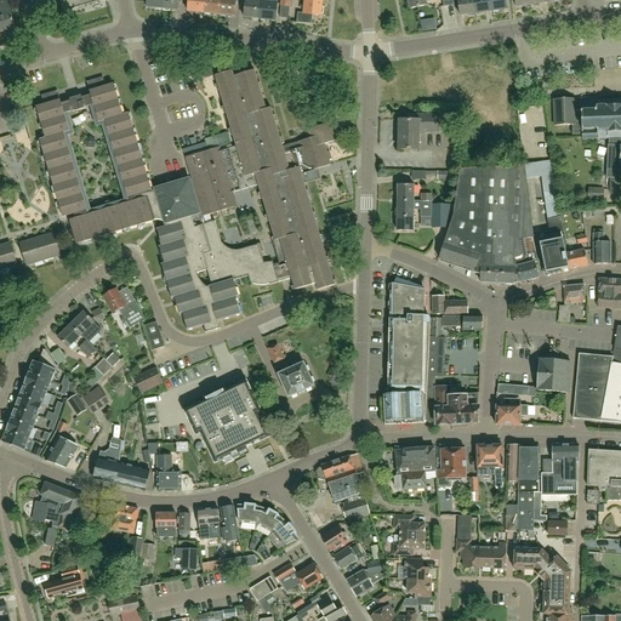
[(0,32),(15,28),(6,0),(0,1),(0,32)]
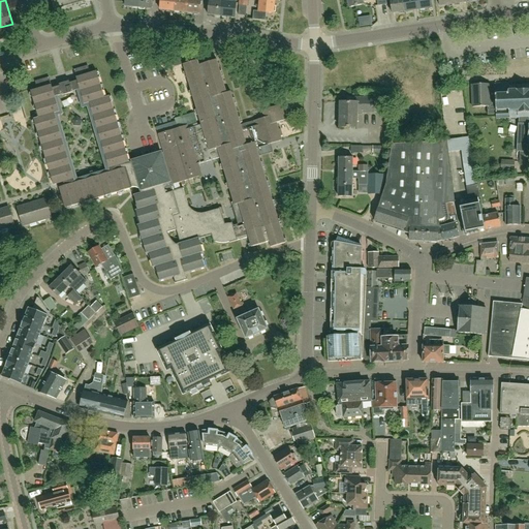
[(51,0),(53,6),(54,10),(88,0),(51,0)]
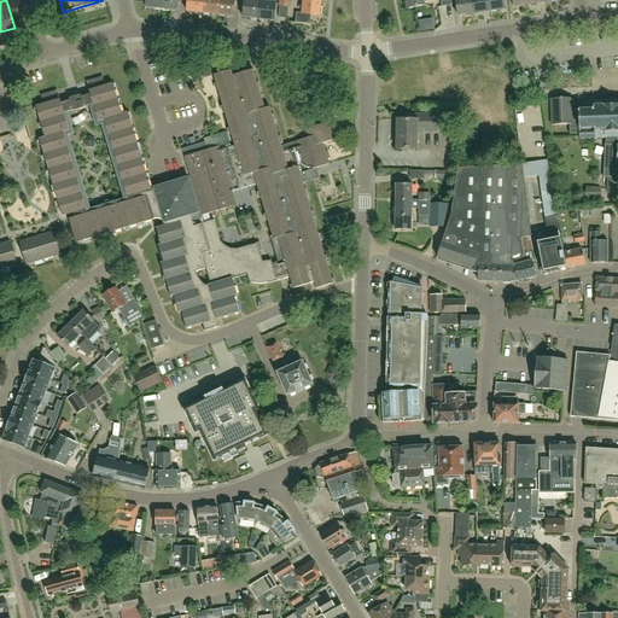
[(162,0),(162,9),(178,11),(178,0),(162,0)]
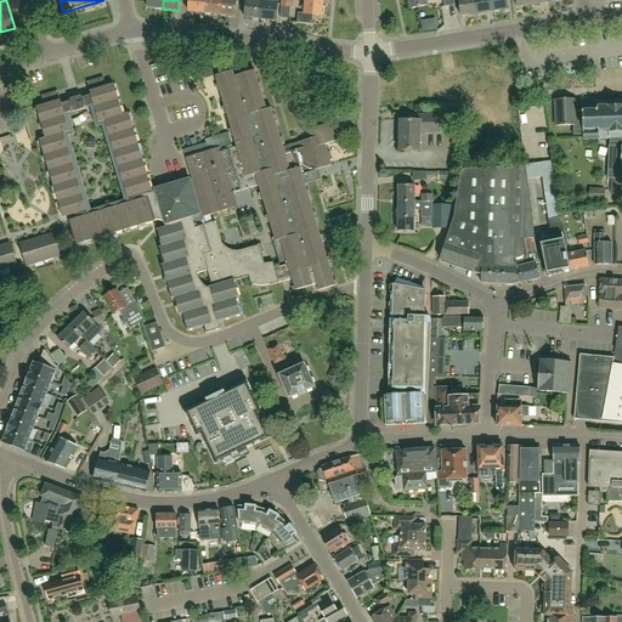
[(203,13),(204,0),(188,0),(188,12),(203,13)]
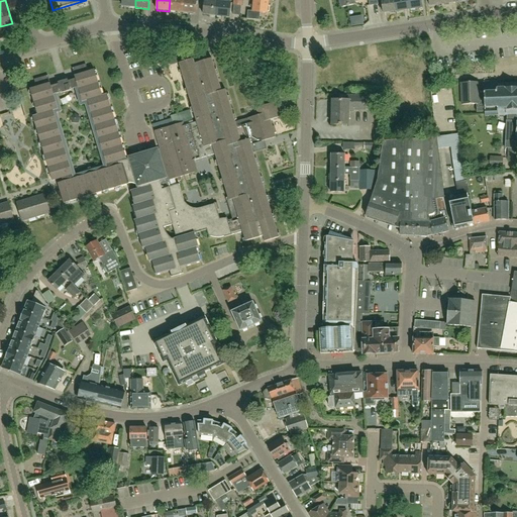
[(183,0),(170,0),(169,11),(182,12),(183,0)]
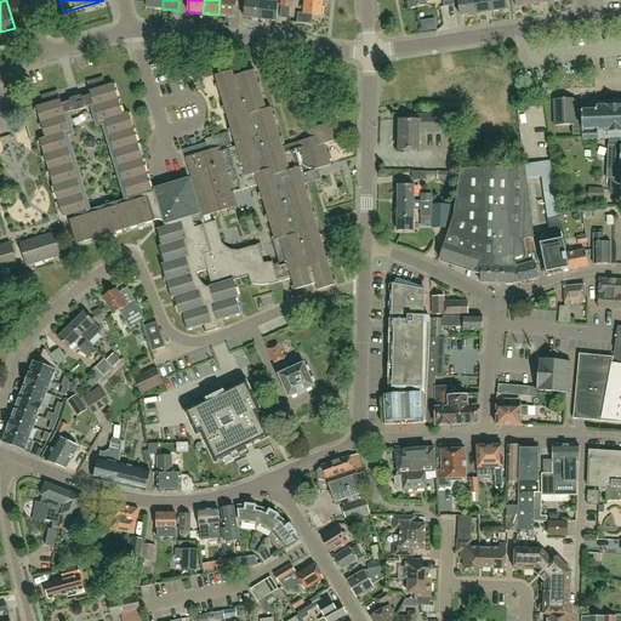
[(235,0),(220,0),(218,15),(234,16),(235,0)]
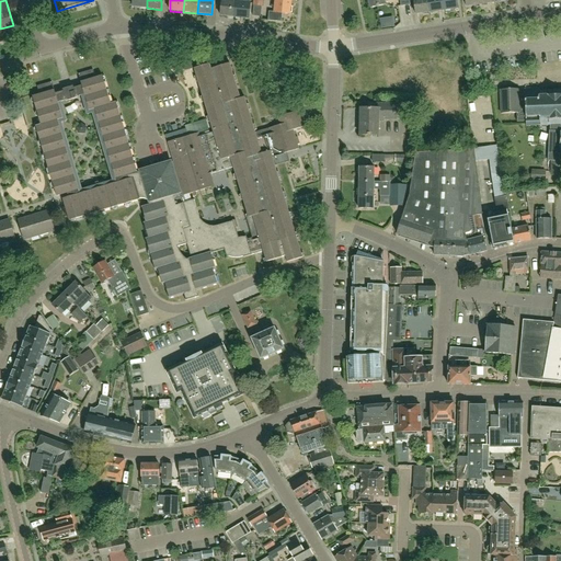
[(235,16),(237,1),(236,0),(221,0),(220,15),(235,16)]
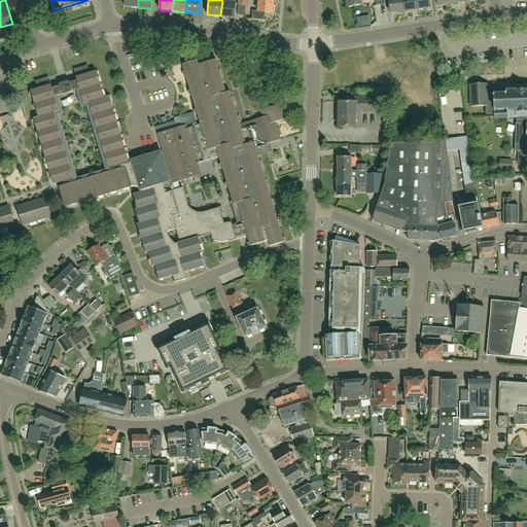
[(253,0),(253,1),(258,1),(257,10),(252,10),(251,19),(265,20),(265,11),(272,12),(273,0),(253,0)]
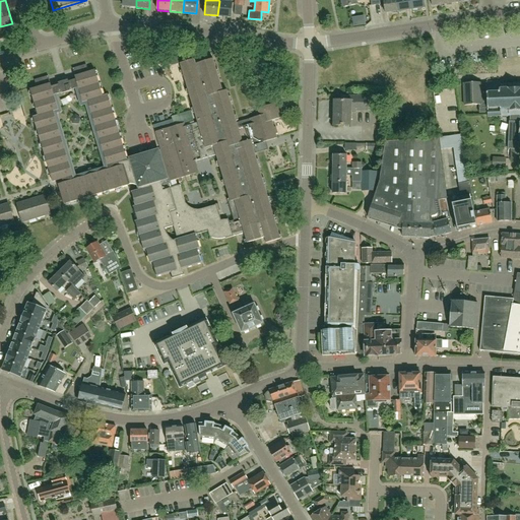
[(396,0),(383,0),(385,13),(398,11),(396,0)]
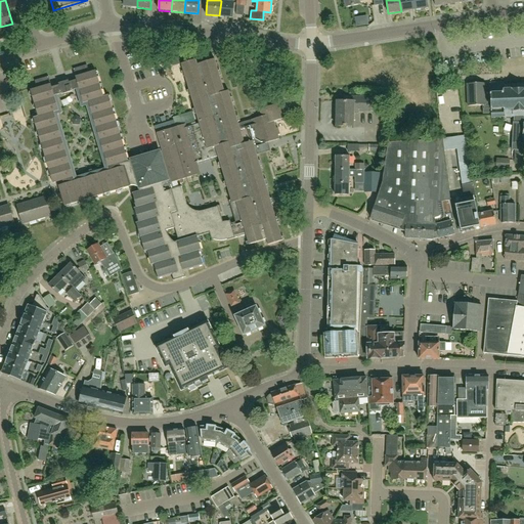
[(412,0),(399,0),(401,11),(415,9),(412,0)]
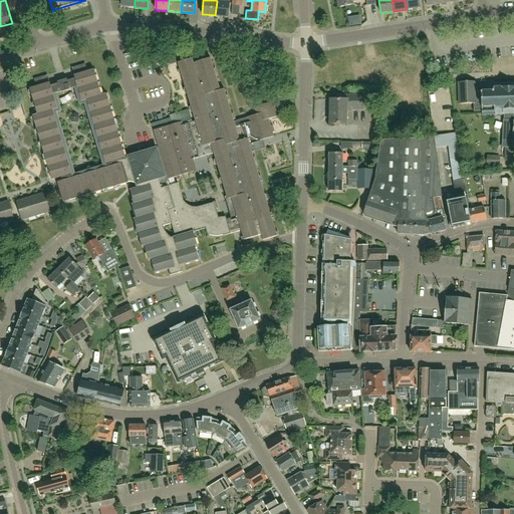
[(418,0),(405,0),(407,9),(420,7),(418,0)]
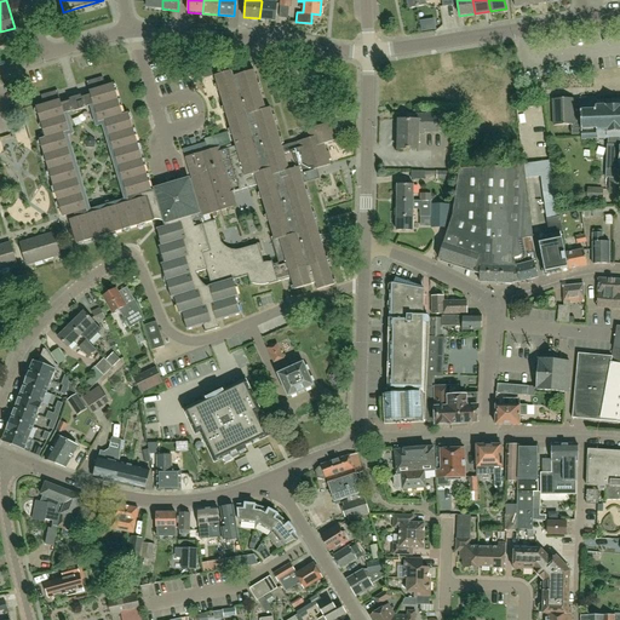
[(276,3),(262,1),(259,18),(275,19),(276,3)]
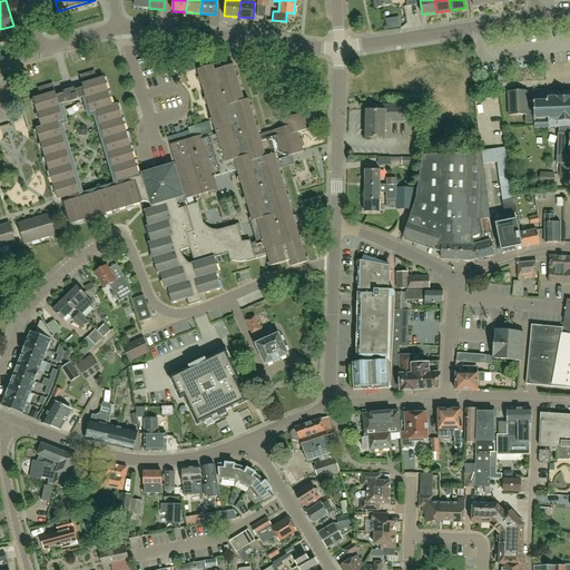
[(169,168),(166,170),(163,172),(160,164),(153,166),(156,174),(151,175),(148,175),(144,174),(139,175),(118,105),(114,106),(105,78),(97,80),(95,71),(79,76),(81,81),(82,81),(84,84),(82,85),(84,87),(76,90),(75,88),(64,91),(65,94),(57,96),(56,92),(55,92),(53,90),(55,90),(52,84),(38,88),(40,97),(33,99),(42,128),(37,129),(58,199),(68,196),(69,200),(65,203),(71,225),(141,204),(141,203),(144,202),(146,203),(148,203),(150,204),(151,206),(153,208),(145,210),(149,226),(147,227),(151,242),(148,243),(158,274),(160,274),(165,290),(168,288),(173,304),(187,300),(189,305),(203,302),(200,295),(222,288),(217,274),(219,273),(215,257),(228,254),(231,261),(232,261),(234,261),(236,262),(239,262),(242,262),(245,262),(247,261),(247,262),(262,257),(267,255),(271,266),(290,261),(292,266),(307,262),(301,239),(279,169),(294,164),(292,155),(304,151),(303,147),(305,146),(303,139),(301,140),(298,133),(308,129),(304,114),(282,119),(284,127),(259,135),(249,99),(245,100),(234,65),(215,70),(213,65),(197,70),(217,135),(203,139),(202,135),(170,145),(176,164),(173,165),(169,168)]
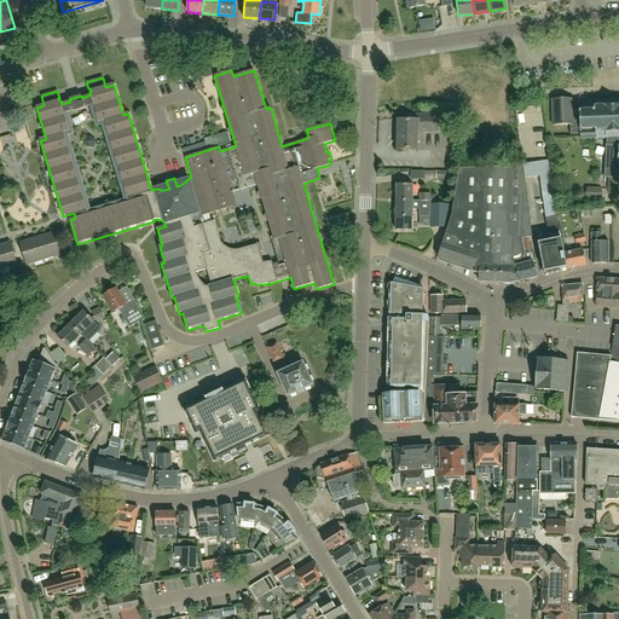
[(181,70),(171,73),(173,81),(184,79),(181,70)]
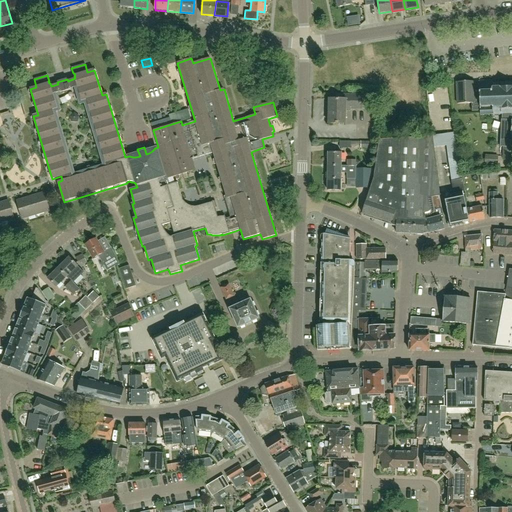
[(511,82),(493,83),(493,80),(479,81),(479,86),(480,111),(480,115),(502,114),(511,114),(511,113),(511,82)]
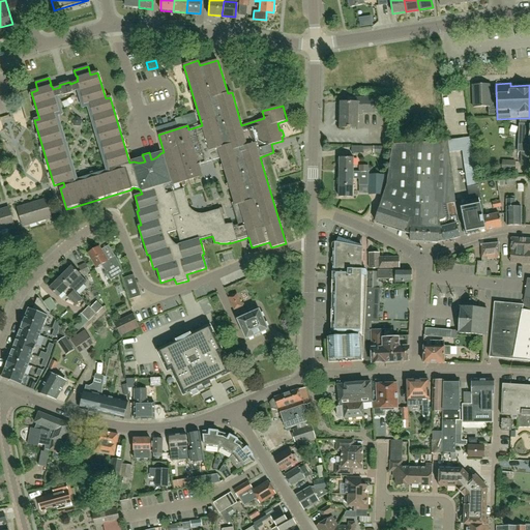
[(497,115),(496,89),(490,89),(490,85),(472,86),(473,108),(488,108),(488,116),(497,115)]
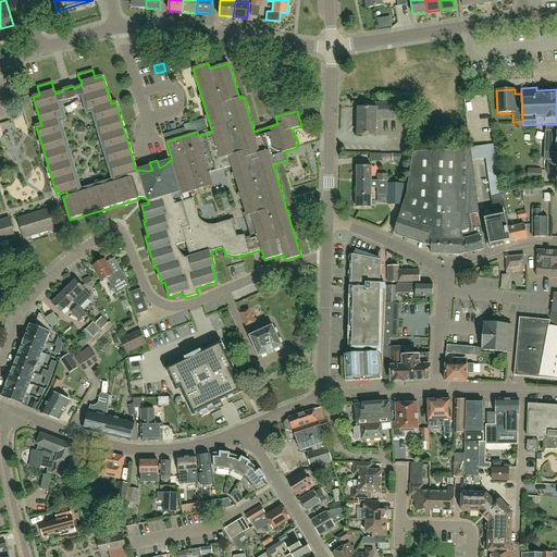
[(366,109),(364,109),(358,108),(357,134),(375,135),(375,119),(383,119),(393,119),(394,103),(369,102),(369,103),(366,103),(366,109)]
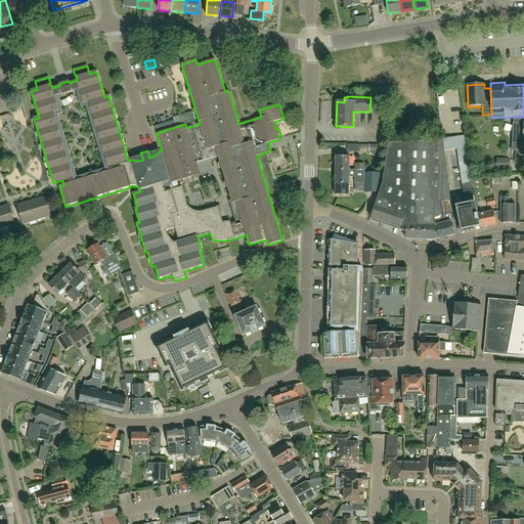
[(171,122),(186,118),(184,113),(170,117),(171,122)]
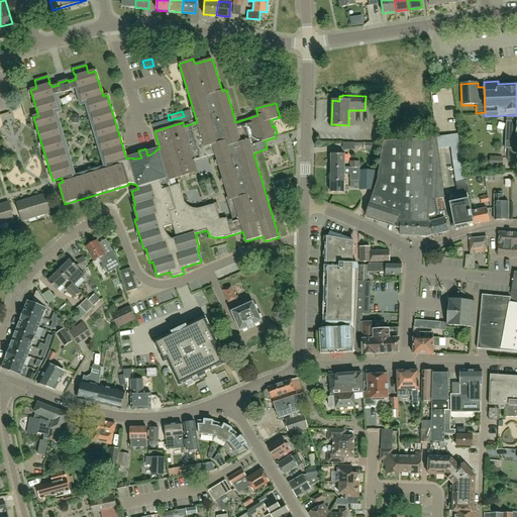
[(516,115),(507,115),(506,121),(505,147),(509,148),(508,161),(516,162),(516,148),(515,148),(516,137),(516,121),(516,115)]
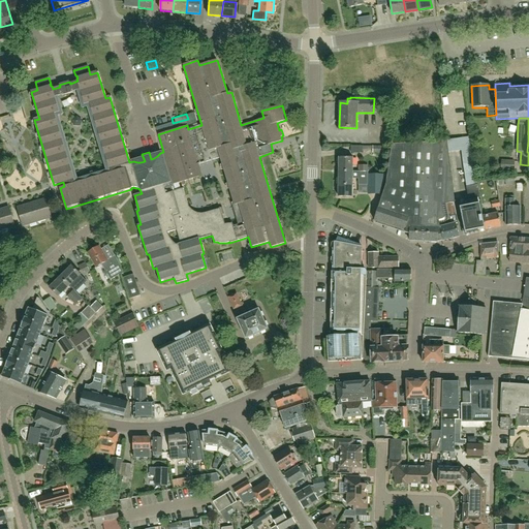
[(385,190),(377,215),(377,216),(410,227),(410,224),(411,224),(425,225),(439,225),(447,223),(457,220),(454,203),(455,203),(454,190),(452,179),(446,142),(392,145),(392,147),(391,154),(385,190)]
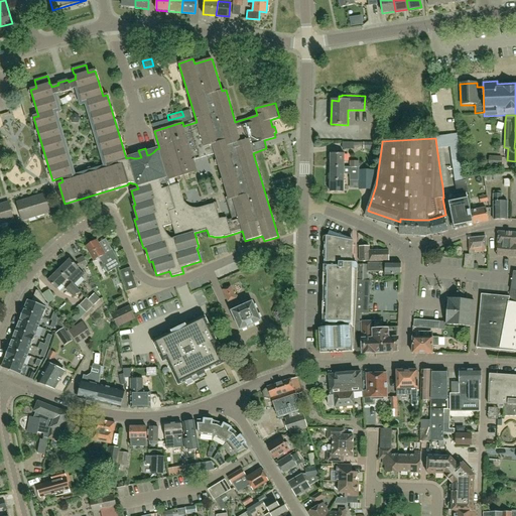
[(331,166),(344,167),(344,153),(331,153),(331,166)]
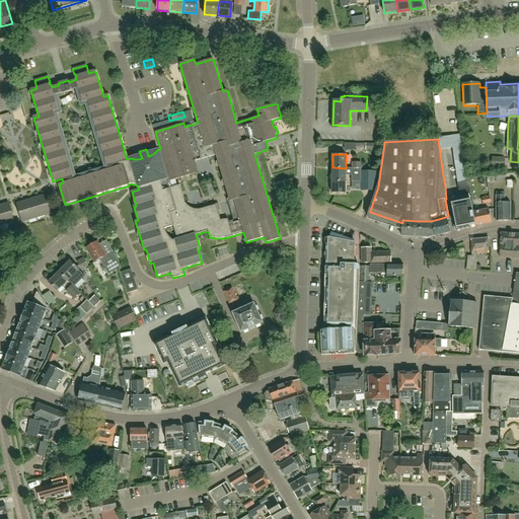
[(492,157),(492,160),(492,167),(505,167),(505,161),(505,158),(492,157)]
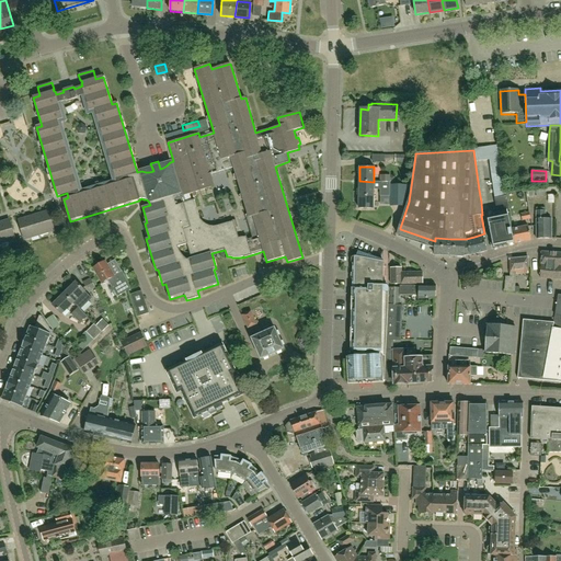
[(359,181),(358,196),(358,208),(374,209),(374,197),(374,190),(380,190),(380,196),(390,196),(390,182),(380,182),(374,182),(359,181)]
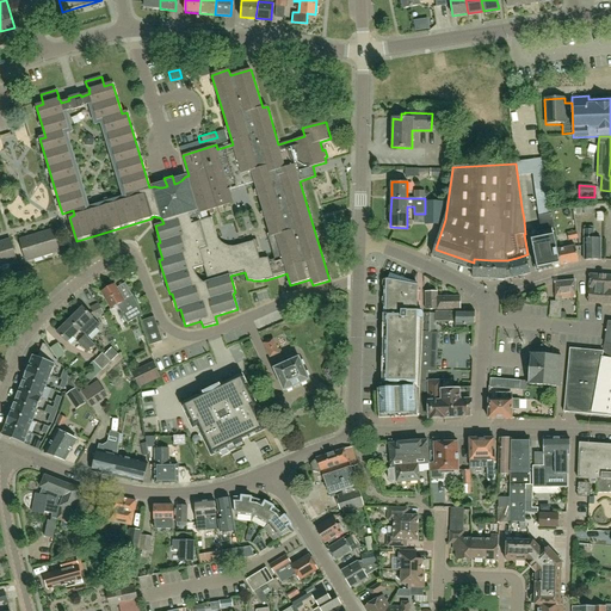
[(594,205),(574,207),(575,215),(594,214),(594,205)]
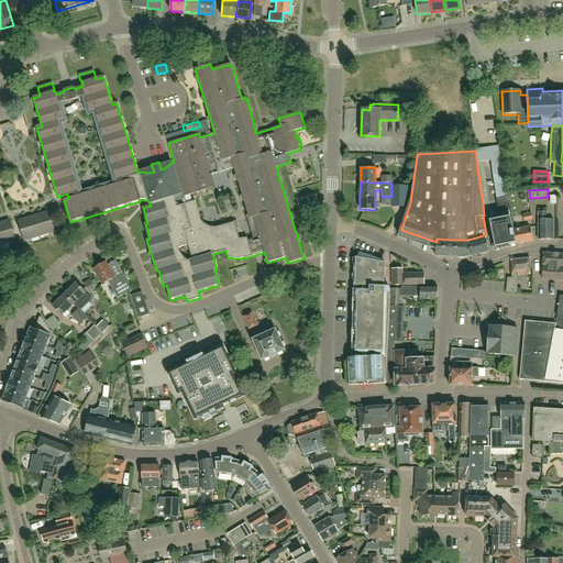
[(541,209),(539,209),(539,240),(553,240),(553,220),(548,220),(548,212),(541,212),(541,209)]
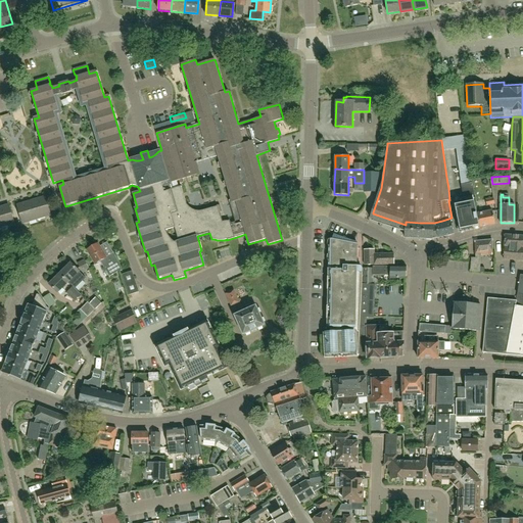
[(45,197),(32,201),(37,220),(51,216),(45,197)]
